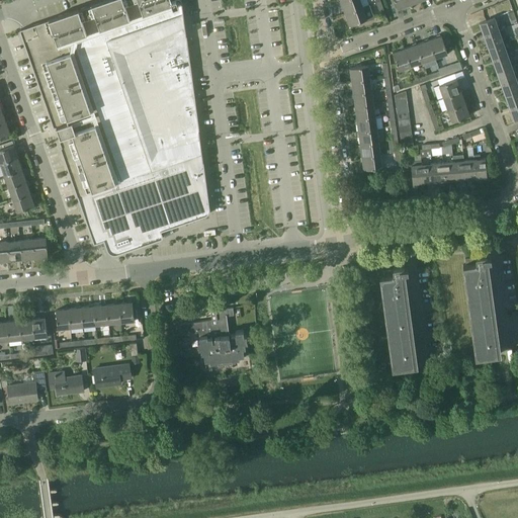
[(59,140),(60,140),(62,147),(61,147),(61,148),(61,149),(61,150),(94,245),(103,242),(106,251),(107,253),(109,255),(111,256),(113,256),(116,256),(162,240),(163,240),(164,239),(164,238),(164,237),(164,235),(163,232),(204,218),(205,218),(206,217),(207,217),(208,214),(209,212),(209,210),(200,145),(184,22),(181,0),(105,0),(92,5),(78,10),(77,10),(49,20),(20,30),(53,124),(53,125),(54,125),(55,126),(56,126),(57,126),(58,132),(60,136),(61,138),(60,138),(60,139),(59,139),(59,140)]
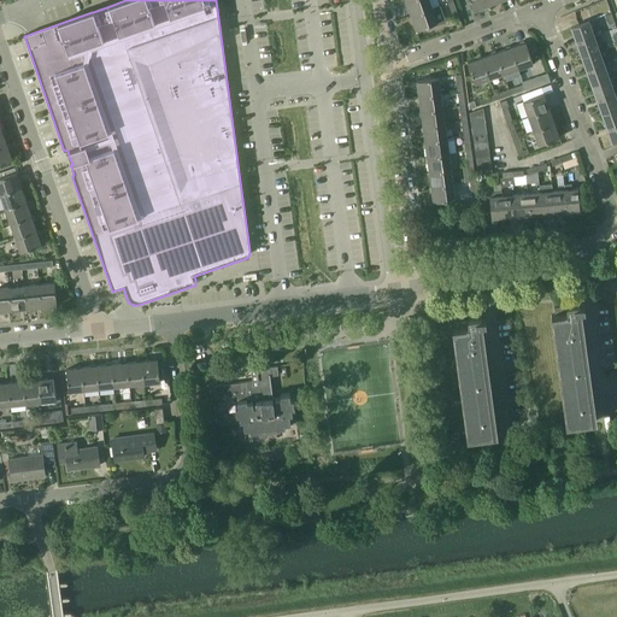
[(406,0),(411,15),(432,7),(429,0),(406,0)]
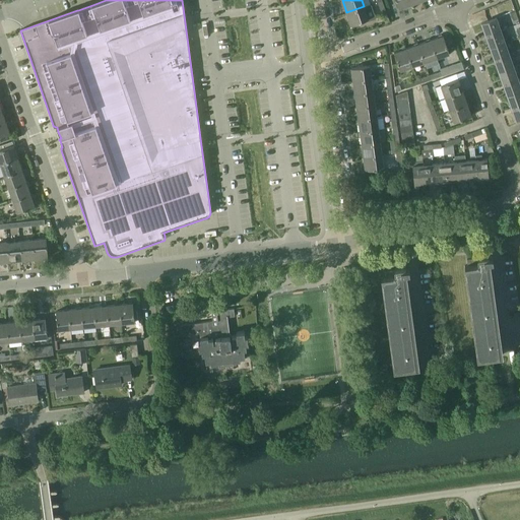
[(381,0),(377,1),(382,14),(386,12),(382,0),(381,0)]
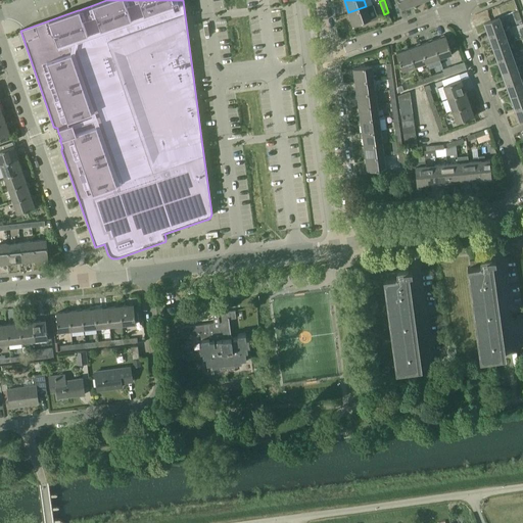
[(371,18),(366,6),(348,12),(352,25),(371,18)]
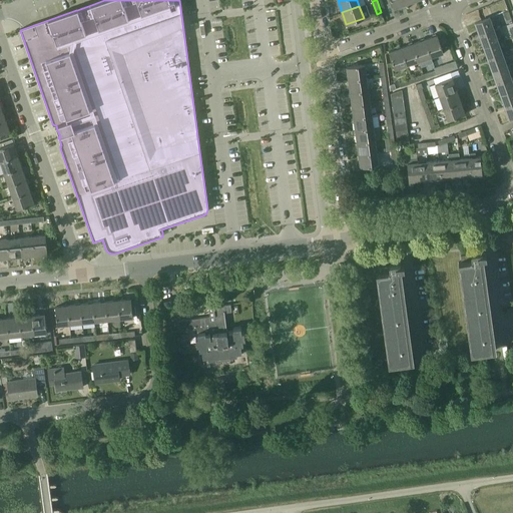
[(490,17),(474,23),(479,35),(494,30),(490,17)]
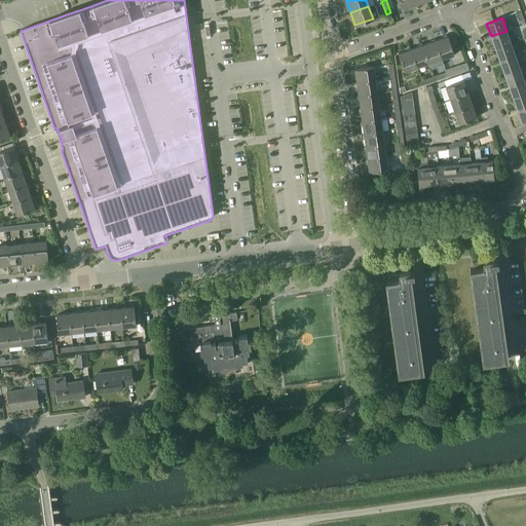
[(506,31),(491,36),(495,48),(511,43),(511,42),(516,40),(513,29),(506,31)]
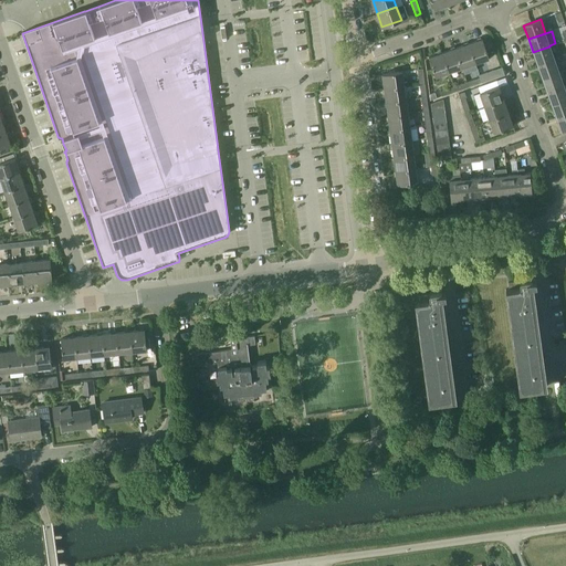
[(482,39),(468,43),(474,63),(489,58),(482,39)]
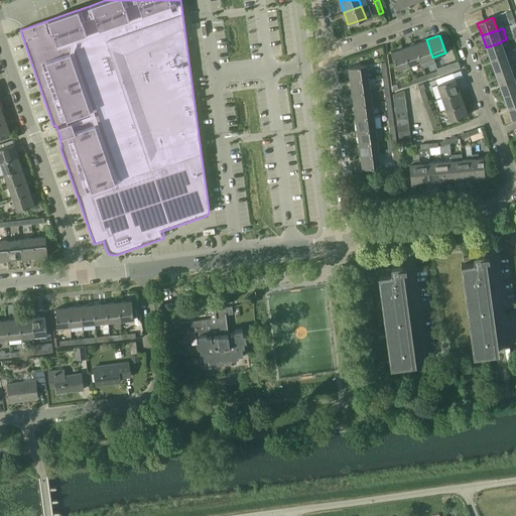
[(432,57),(426,39),(414,44),(420,61),(432,57)]
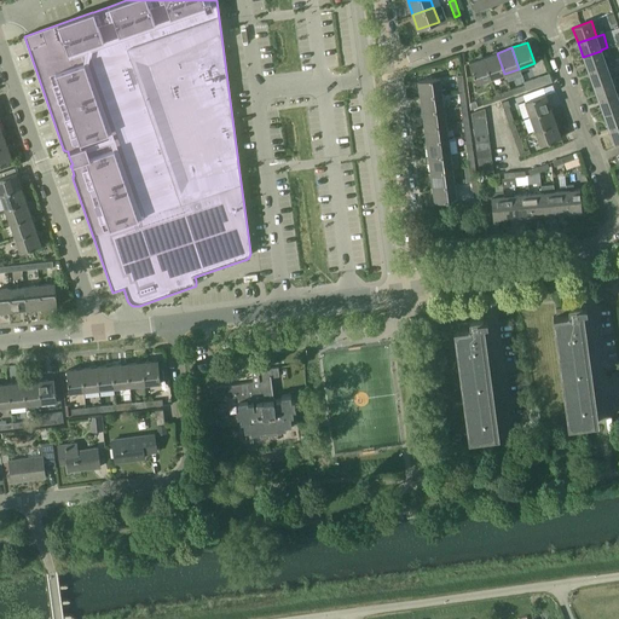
[(583,57),(588,71),(606,65),(601,51),(583,57)]
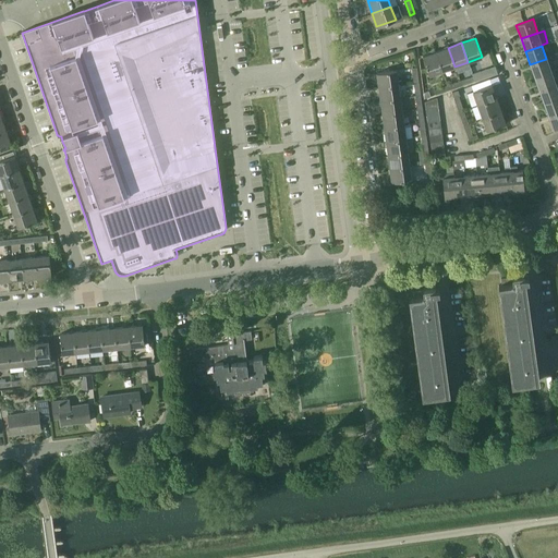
[(455,67),(448,48),(436,52),(443,71),(455,67)]
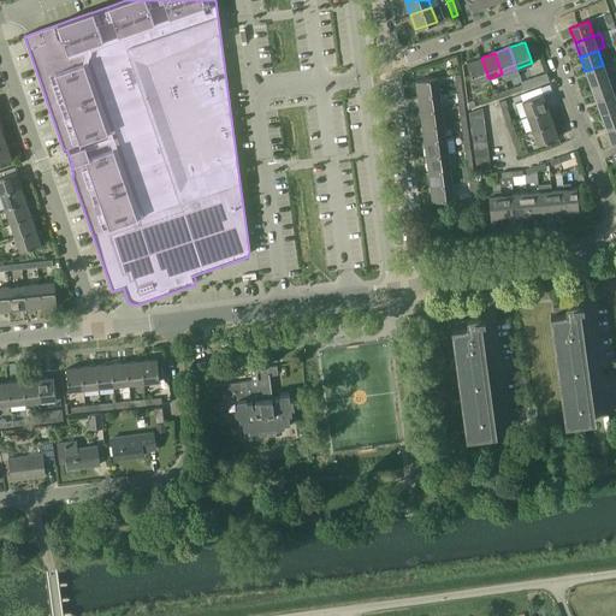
[(466,63),(473,83),(489,78),(481,58),(466,63)]
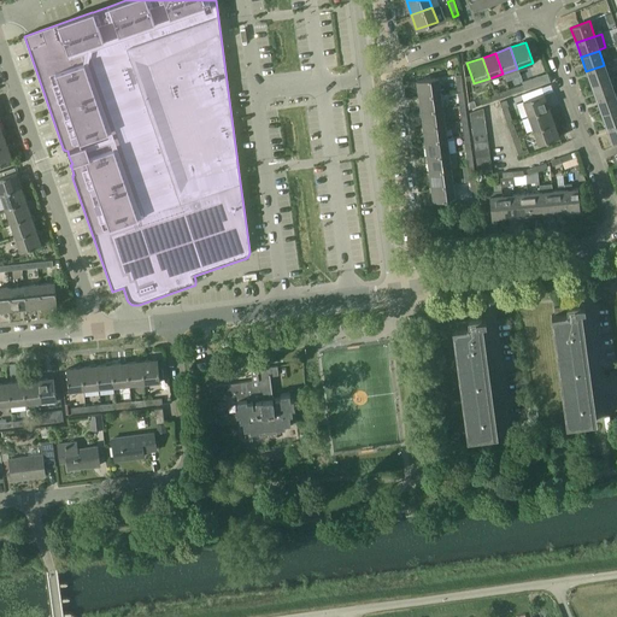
[(609,80),(604,65),(586,71),(591,86),(609,80)]
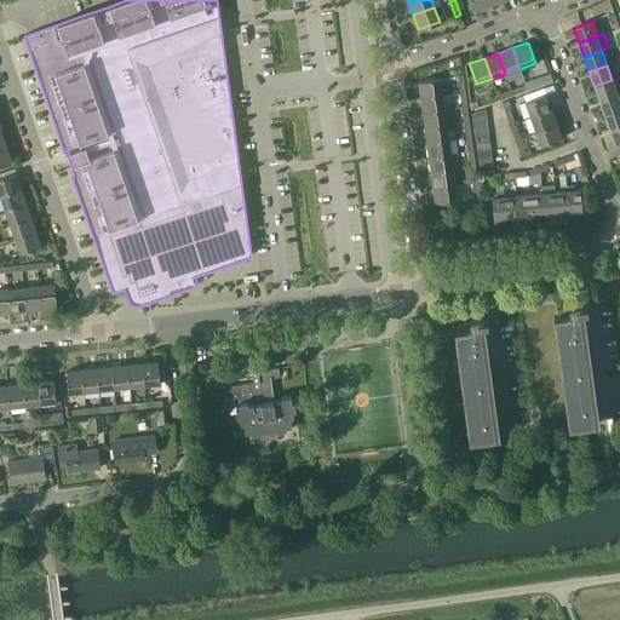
[(543,85),(540,76),(524,82),(526,85),(528,90),(543,85)]
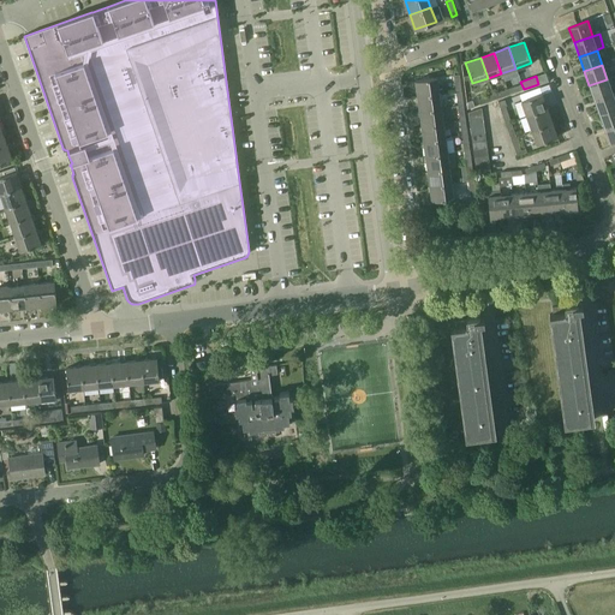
[(437,77),(415,81),(417,95),(440,93),(437,77)]
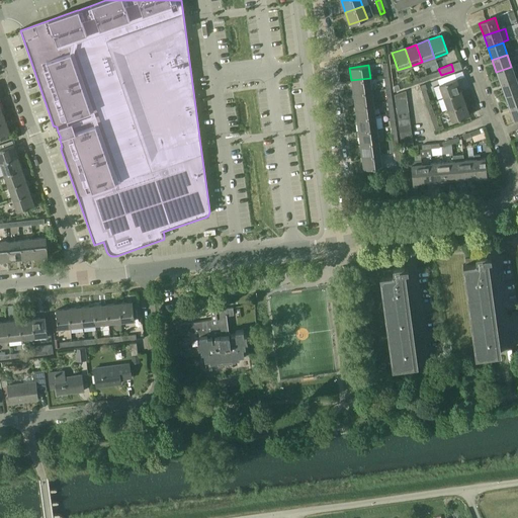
[(515,78),(511,67),(496,72),(500,84),(515,78)]
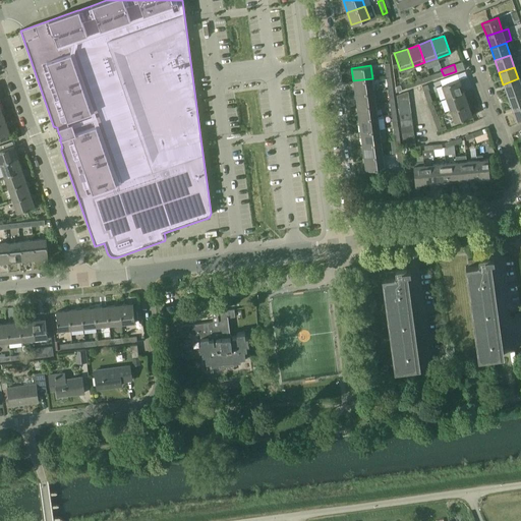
[(444,75),(442,71),(429,75),(430,79),(444,75)]
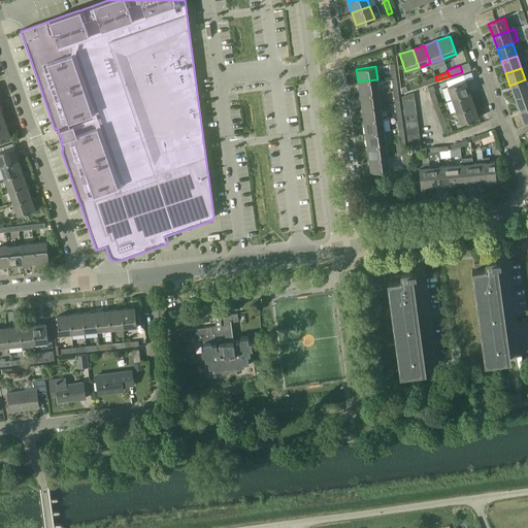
[(435,76),(423,80),(425,85),(436,80),(435,76)]
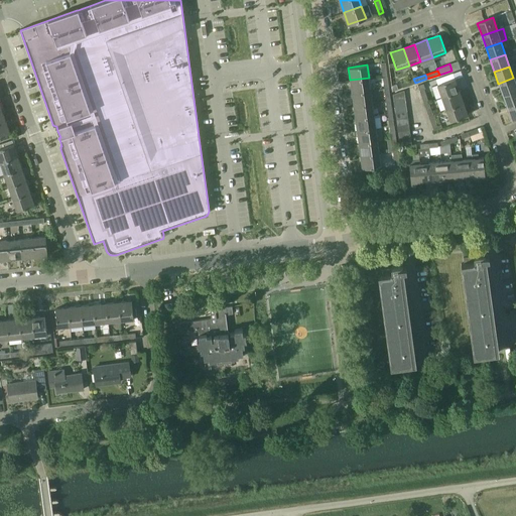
[(370,90),(369,78),(350,80),(352,93),(370,90)]
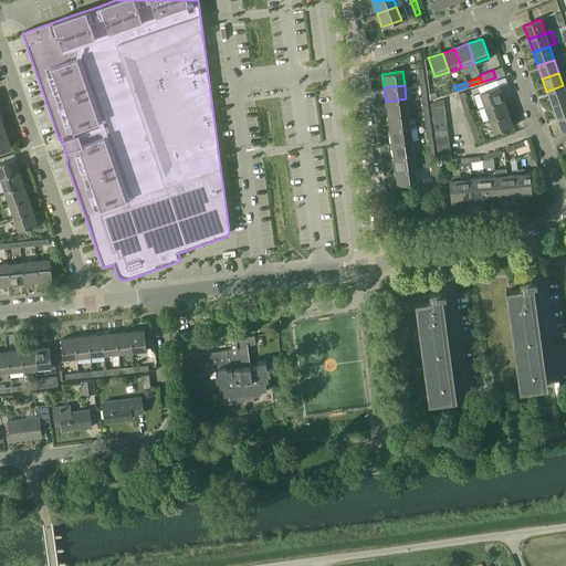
[(499,85),(480,93),(484,106),(503,100),(499,85)]
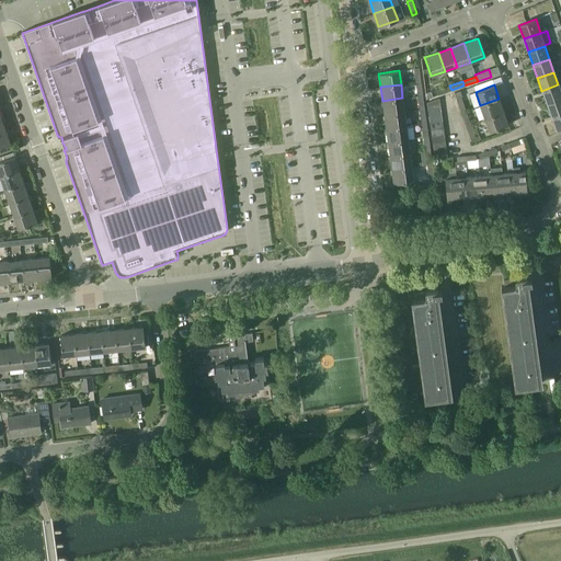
[(560,93),(558,84),(541,91),(546,104),(560,98),(560,93)]
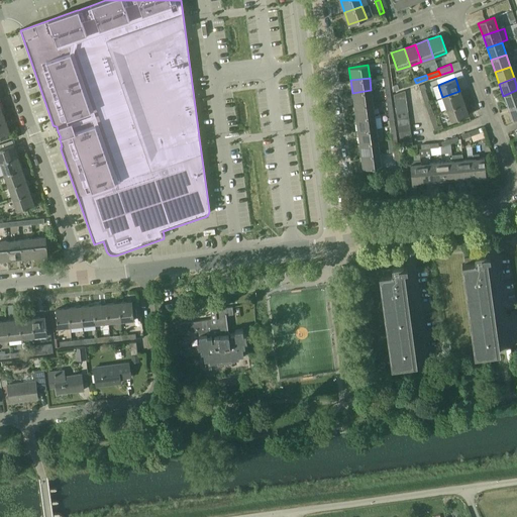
[(402,83),(404,88),(416,83),(414,79),(402,83)]
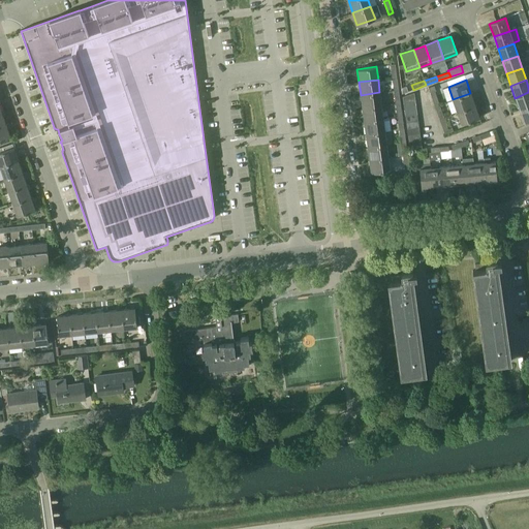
[(435,91),(430,93),(435,105),(439,103),(435,91)]
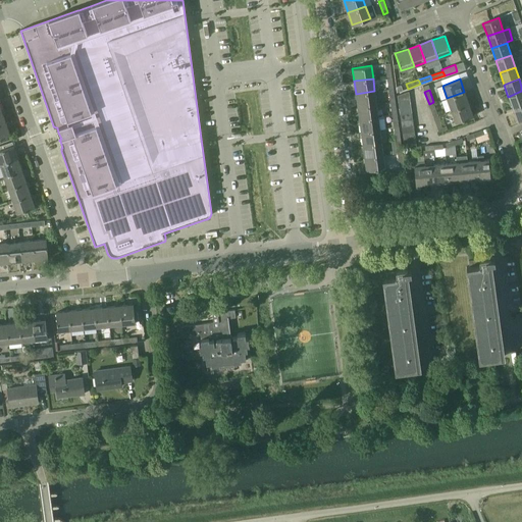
[(376,104),(374,91),(356,94),(358,106),(376,104)]
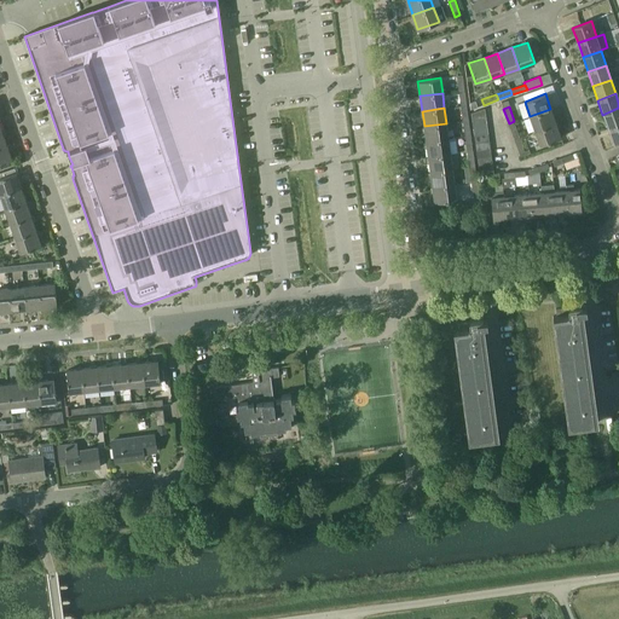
[(618,125),(618,108),(602,115),(608,128),(618,125)]
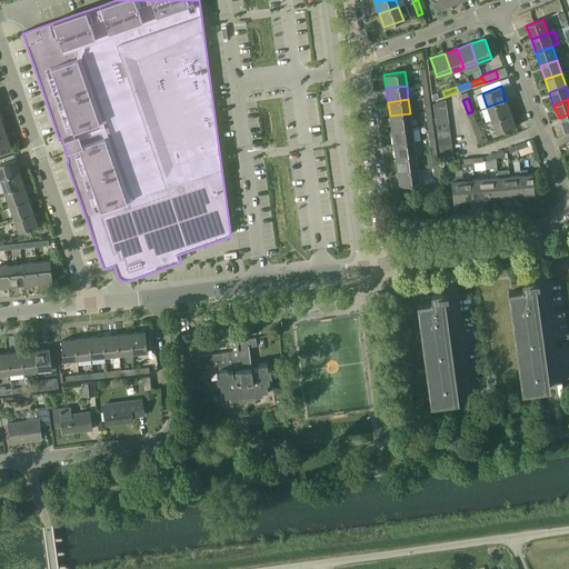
[(446,100),(432,105),(433,110),(447,109),(446,100)]
